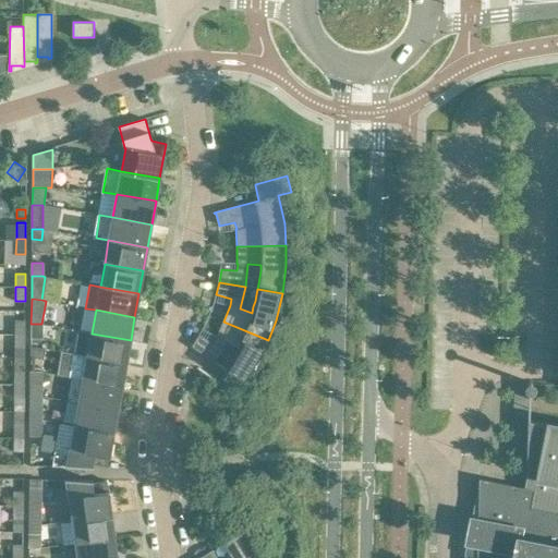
[(15,320),(14,335),(24,335),(25,320),(24,320),(15,320)]
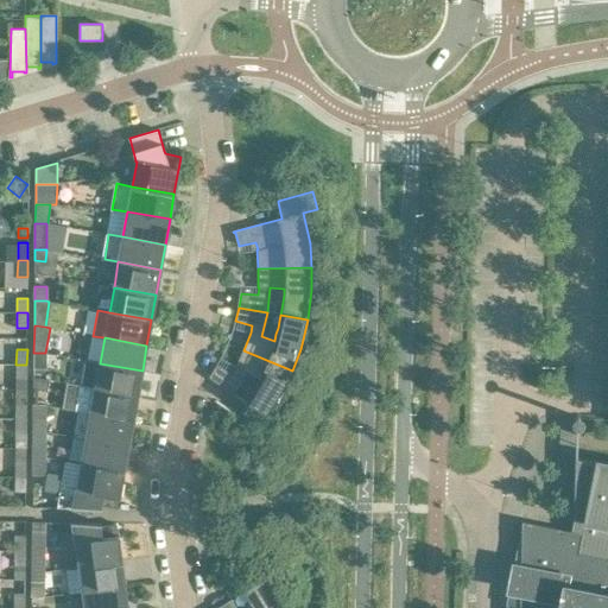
[(233,425),(261,445),(276,425),(266,418),(283,392),(292,371),(244,350),(235,367),(236,367),(232,374),(217,365),(210,377),(208,375),(207,377),(217,384),(247,404),(239,417),(238,418),(233,425)]
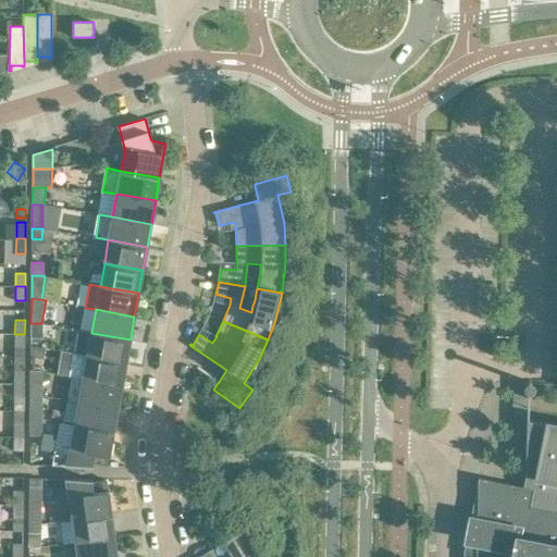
[(31,323),(31,336),(41,336),(41,323),(31,323)]
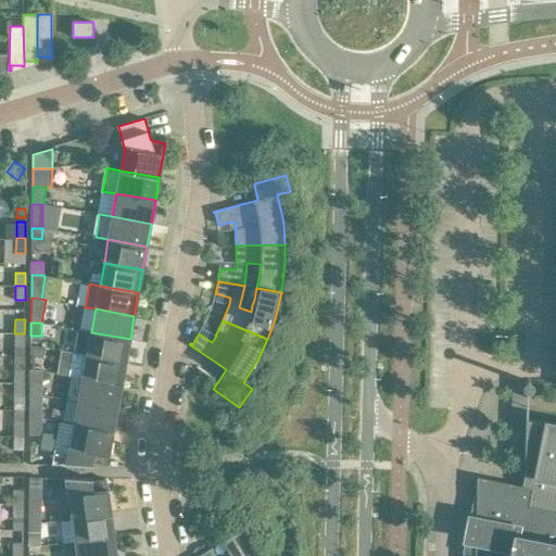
[(78,329),(74,353),(126,362),(130,339),(91,332),(78,329)]
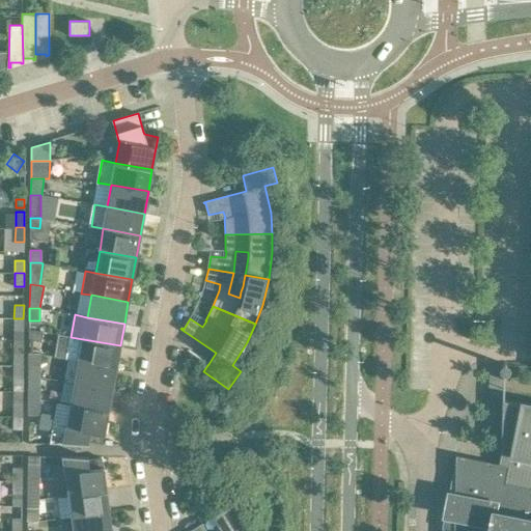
[(14,318),(14,331),(23,331),(23,318),(14,318)]
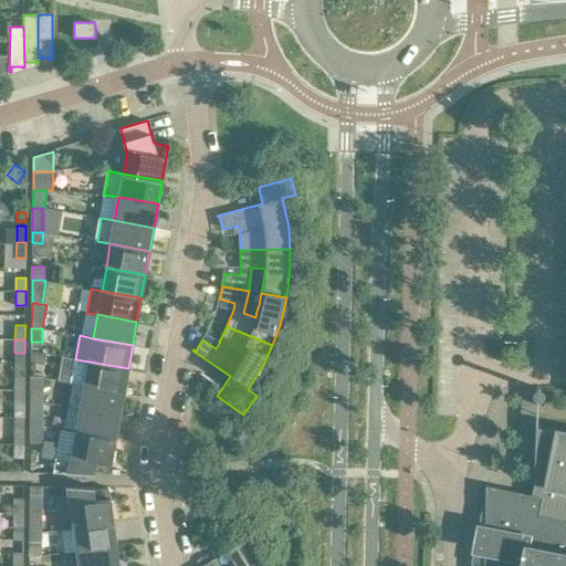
[(124,391),(128,368),(74,358),(70,383),(73,383),(124,391)]
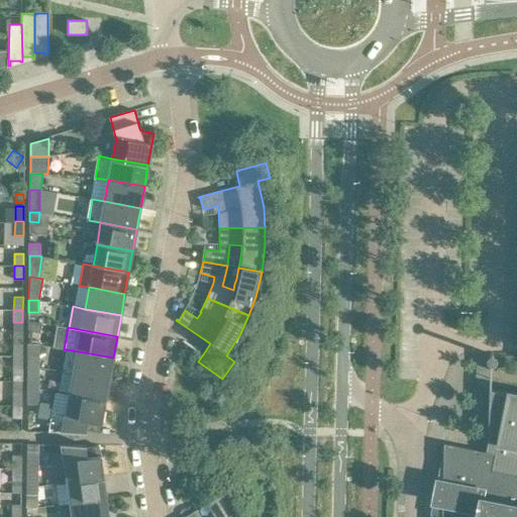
[(28,344),(38,344),(38,332),(28,332),(28,344)]
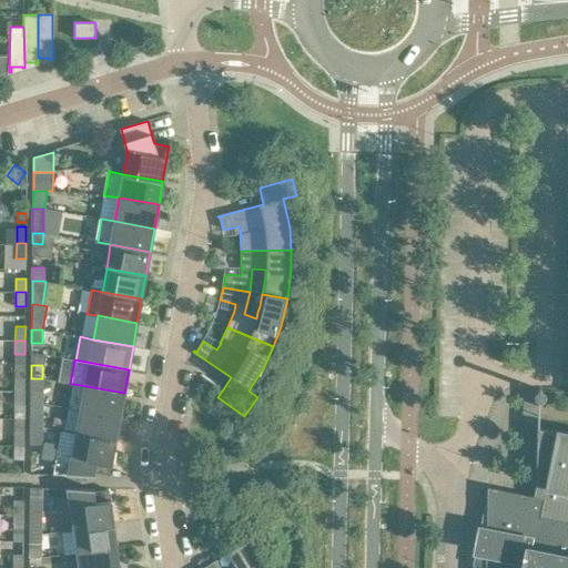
[(14,378),(14,392),(24,392),(24,378),(14,378)]
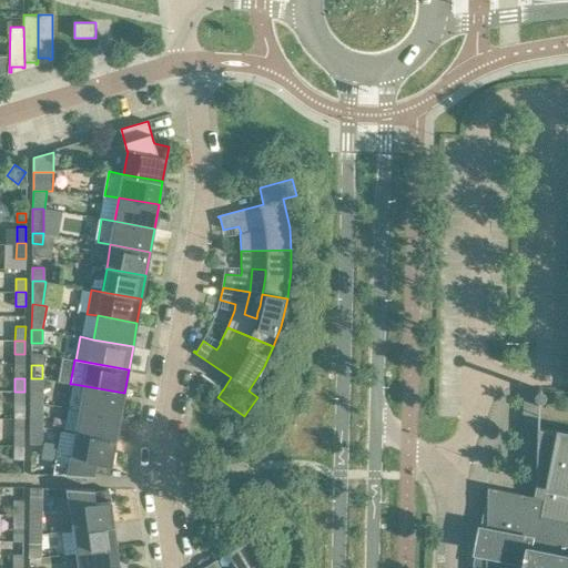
[(42,378),(31,378),(31,392),(42,392),(42,378)]
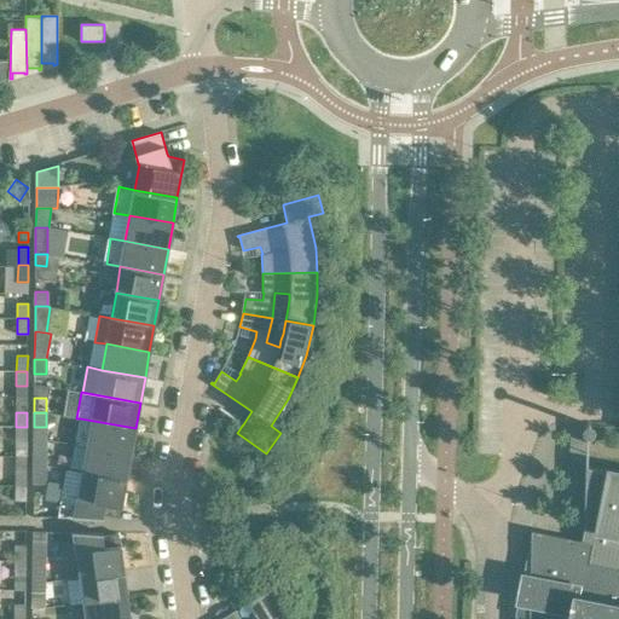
[(88,446),(131,455),(136,428),(80,418),(76,445),(88,446)]
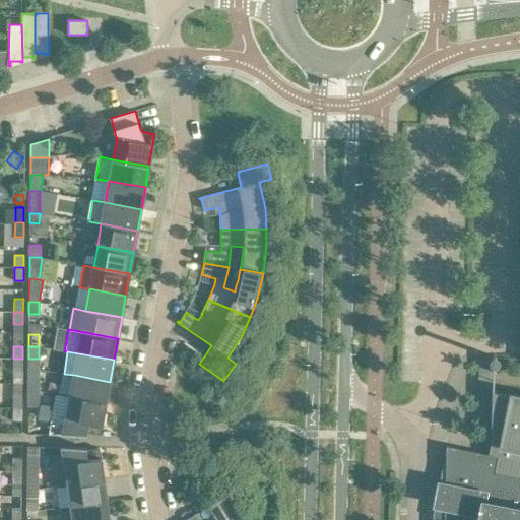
[(13,359),(13,372),(22,372),(22,359),(13,359)]
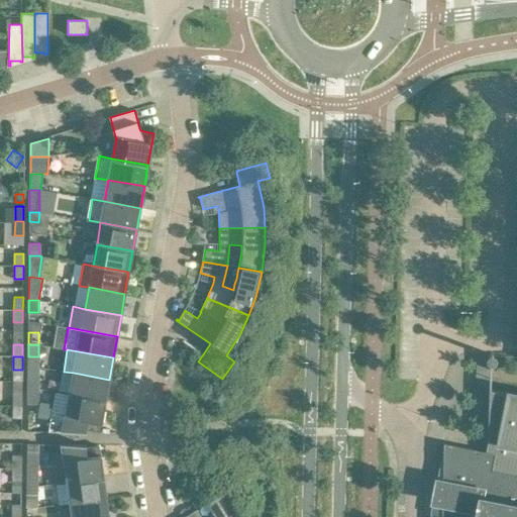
[(105,401),(109,380),(74,373),(70,394),(105,401)]
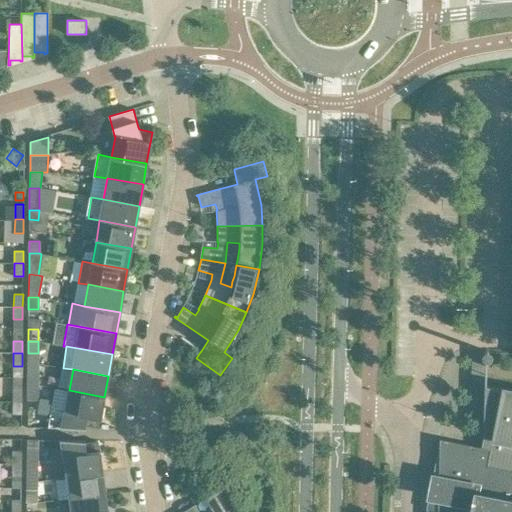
[(28,385),(38,385),(38,373),(28,373),(28,385)]
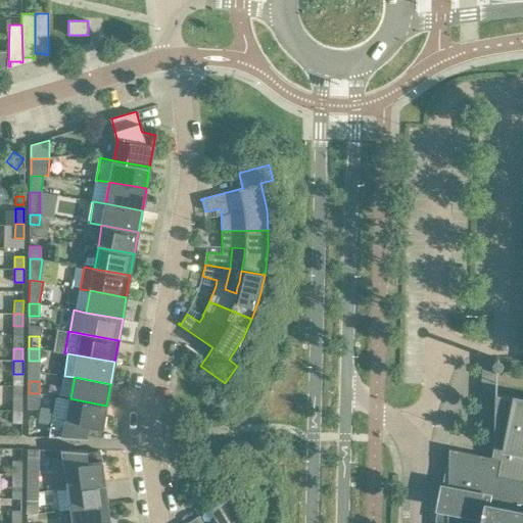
[(493,446),(491,458),(449,448),(448,490),(444,489),(441,506),(448,507),(447,522),(445,522),(441,522),(440,522),(522,522),(522,399),(496,394),(496,392),(494,392),(493,446)]
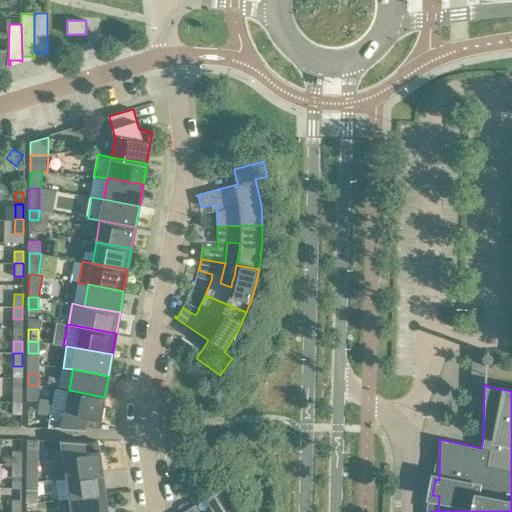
[(28,385),(28,400),(38,400),(38,385),(28,385)]
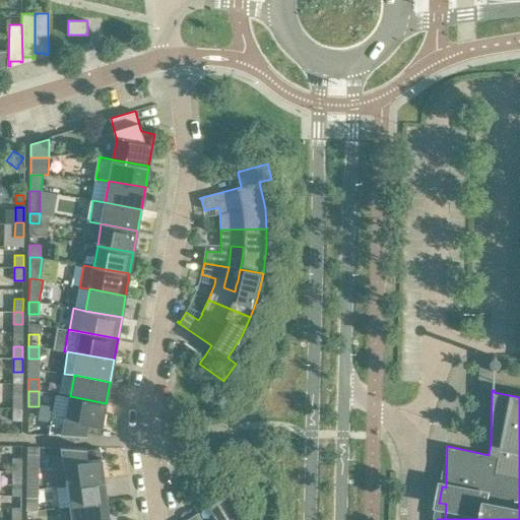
[(51,420),(49,435),(63,435),(86,435),(87,433),(101,435),(103,425),(103,424),(106,403),(70,396),(56,394),(51,420)]
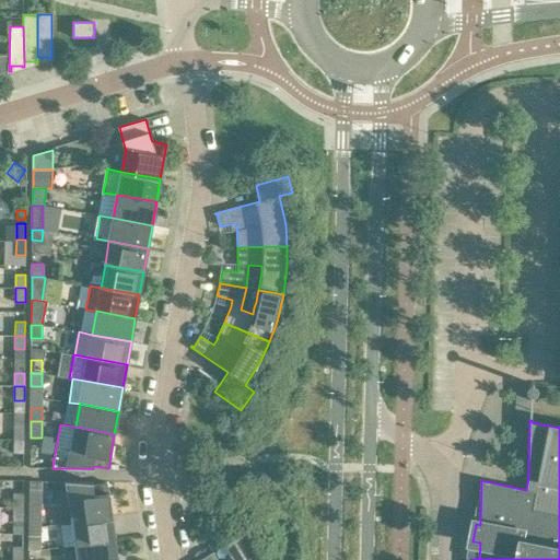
[(14,426),(14,440),(24,440),(24,426),(14,426)]
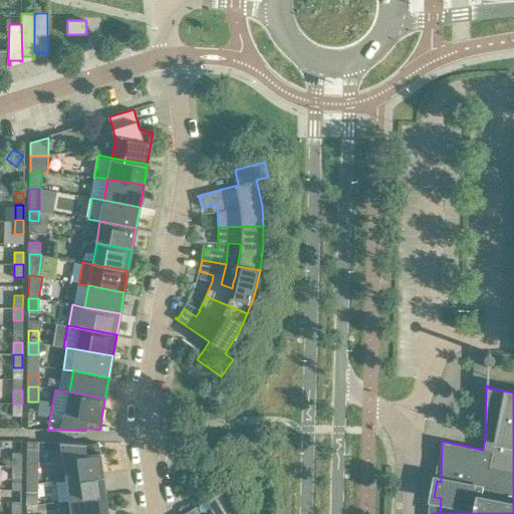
[(13,416),(21,416),(22,404),(13,404),(13,416)]
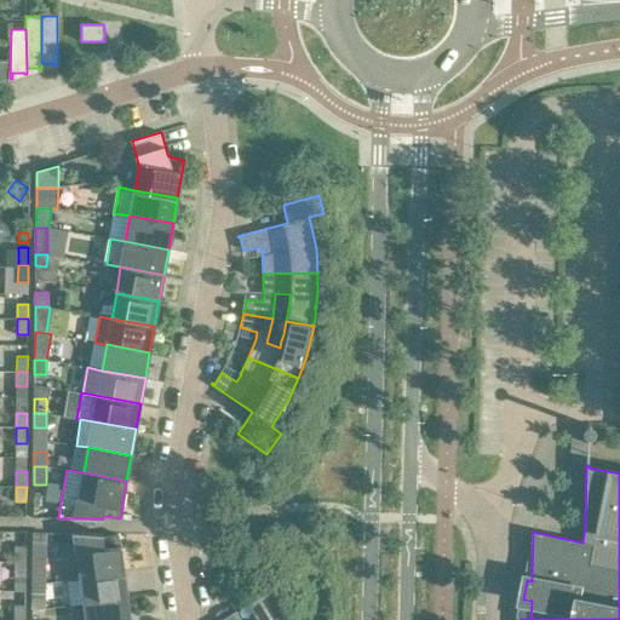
[(46,544),(46,533),(33,533),(33,544),(46,544)]
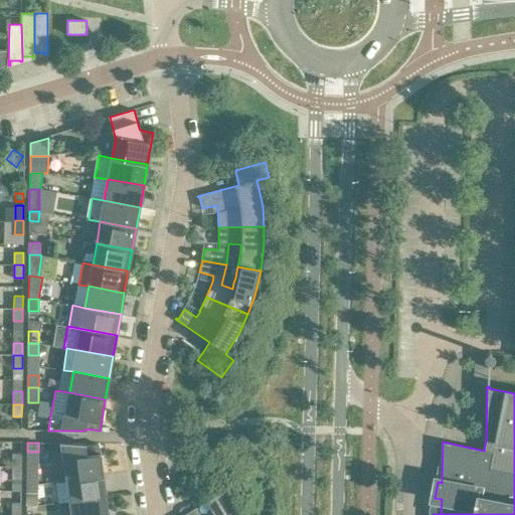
[(101,455),(100,444),(86,446),(86,443),(61,443),(64,460),(67,480),(103,476),(101,455)]
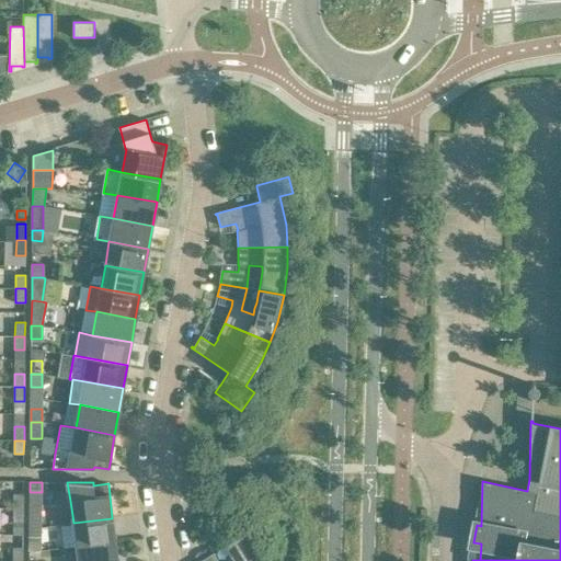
[(23,507),(23,494),(13,494),(13,507),(23,507)]
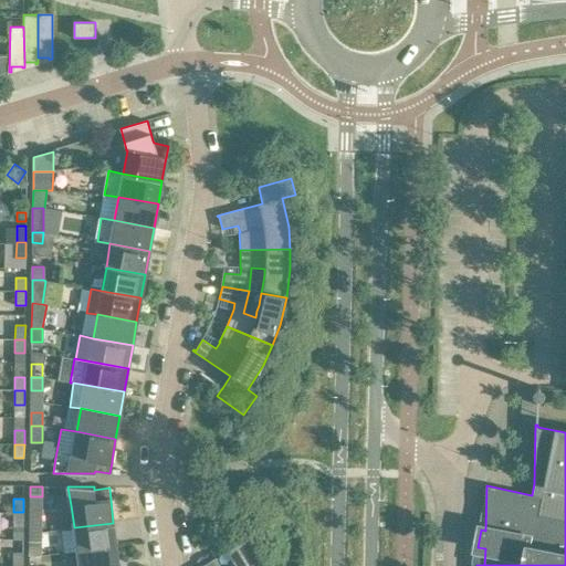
[(13,526),(23,526),(23,512),(13,512),(13,526)]
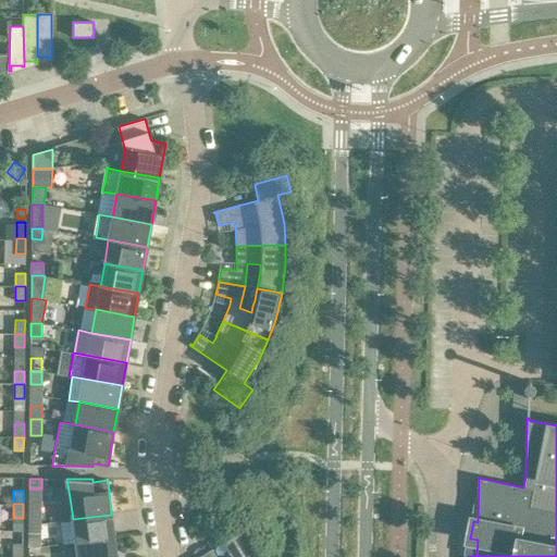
[(40,524),(40,507),(29,507),(29,524),(40,524)]
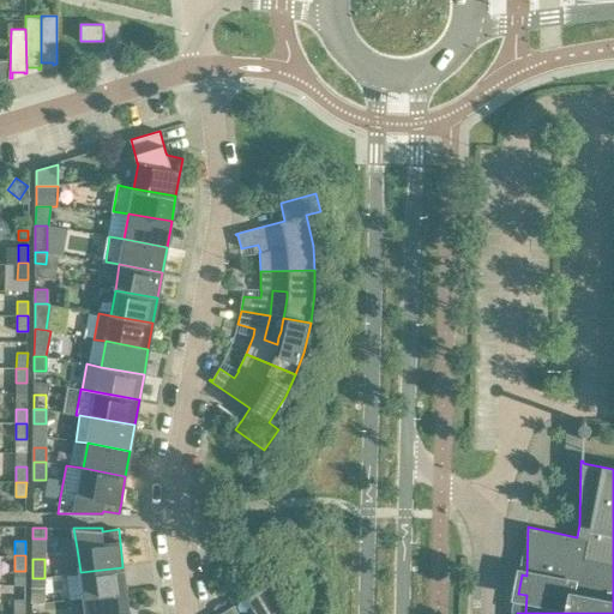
[(284,613),(283,611),(268,583),(278,576),(269,560),(239,579),(239,581),(247,596),(220,613),(284,613)]
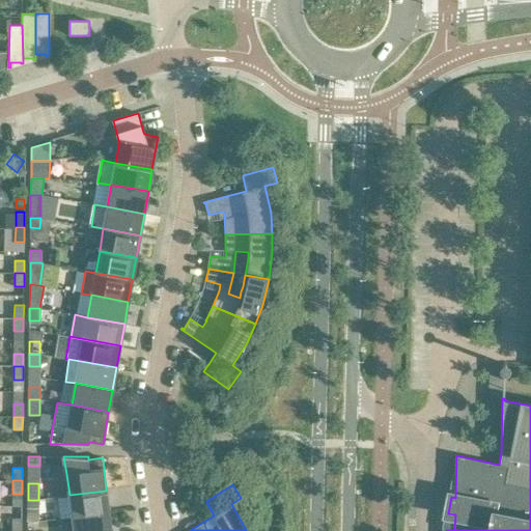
[(109,512),(106,491),(70,495),(73,518),(109,512)]
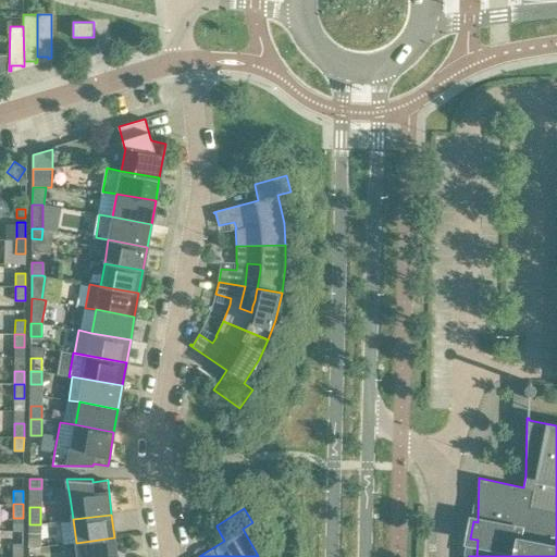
[(40,524),(29,524),(29,537),(40,537),(40,524)]
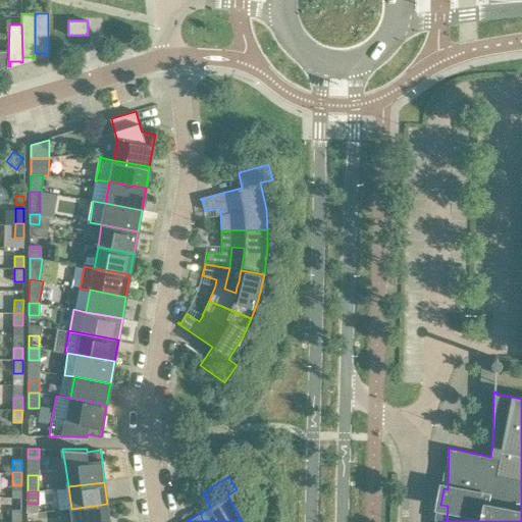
[(71,509),(72,521),(109,521),(107,504),(71,509)]
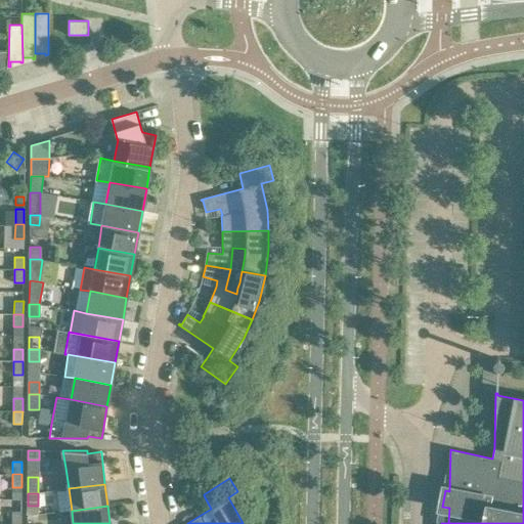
[(12,511),(11,523),(20,523),(22,511),(12,511)]
